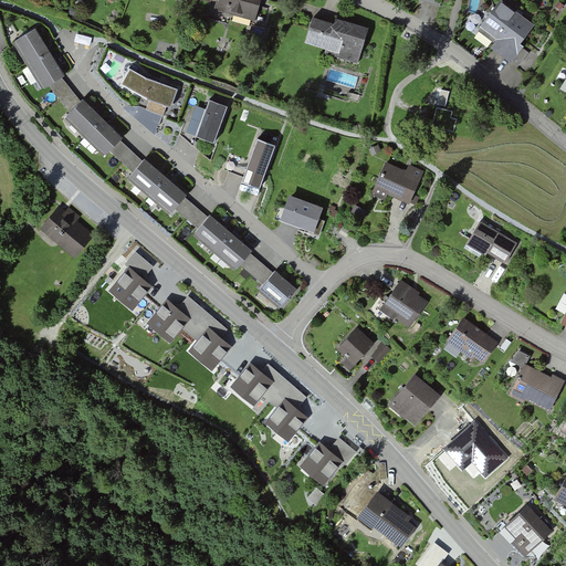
[(259,0),(217,0),(216,10),(254,20),(255,19),(265,21),(269,8),(258,6),(259,0)]
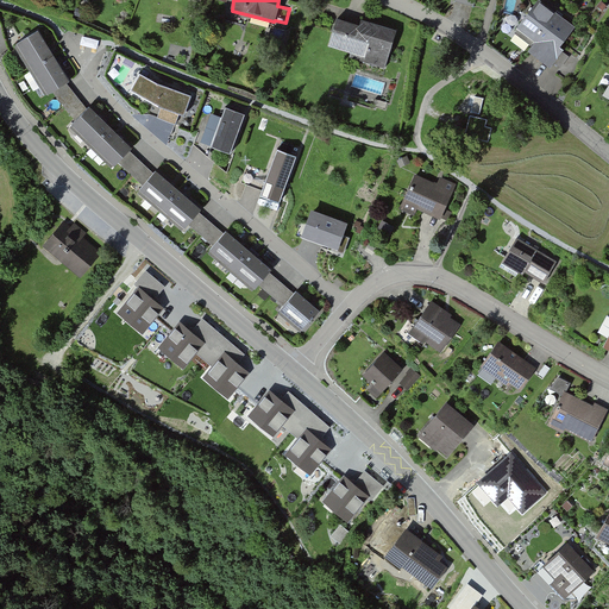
[(575,25),(541,0),(535,0),(516,26),(535,41),(528,50),(550,67),(564,48),(560,45),(575,25)]
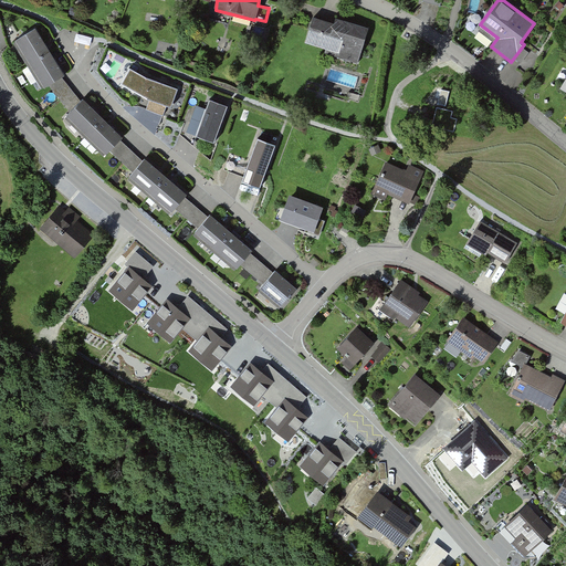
[(336,23),(313,17),(305,43),(339,53),(338,58),(362,63),(371,29),(337,19),(336,23)]
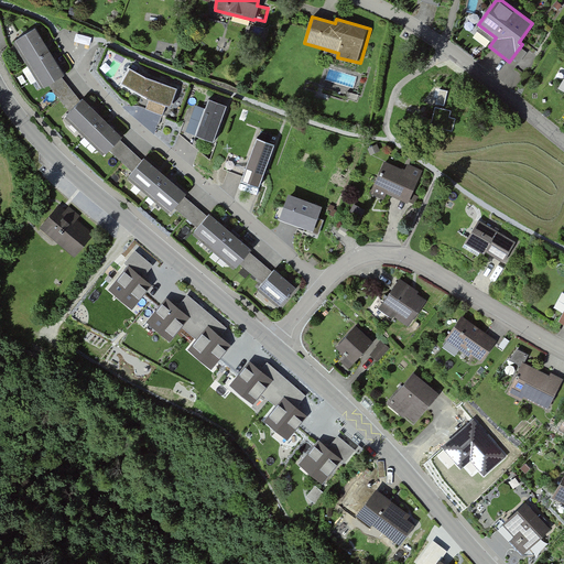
[(15,38),(30,61),(50,49),(35,25),(15,38)]
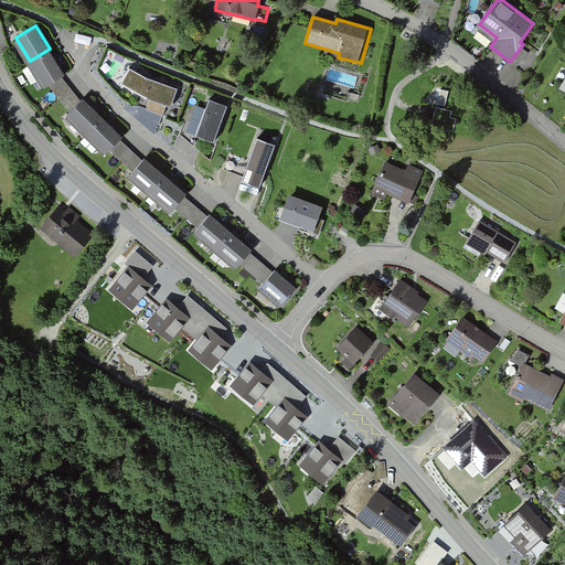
[(64,72),(50,49),(30,61),(44,85),(64,72)]
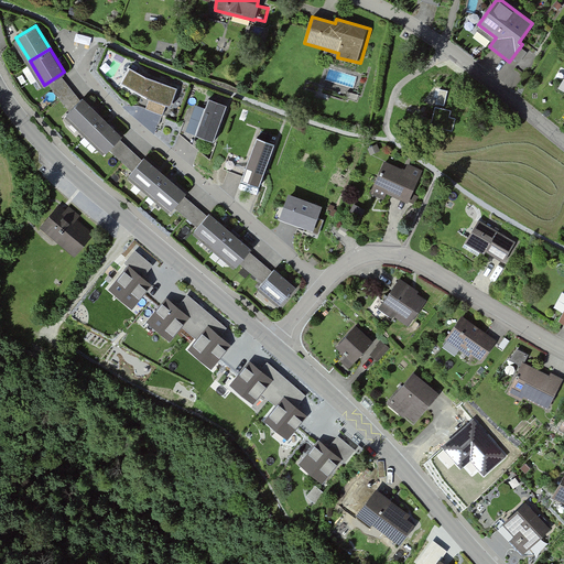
[(143,77),(128,69),(120,83),(141,96),(161,105),(170,107),(176,88),(160,85),(143,77)]
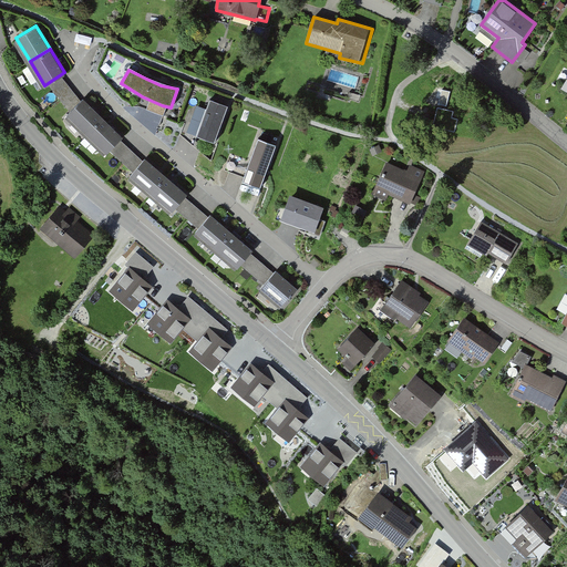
[(228,103),(209,96),(196,133),(215,140),(228,103)]
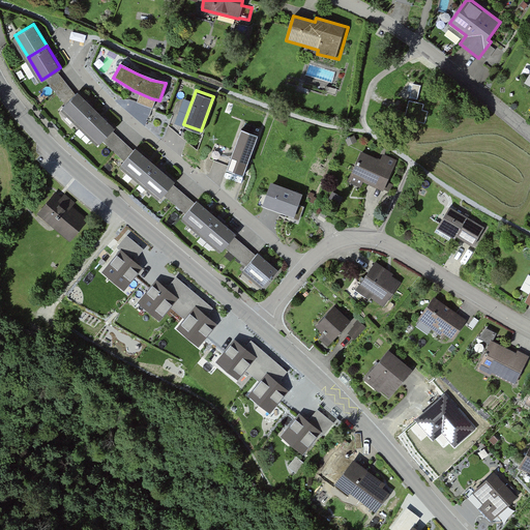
[(114,129),(78,94),(61,111),(97,146),(114,129)]
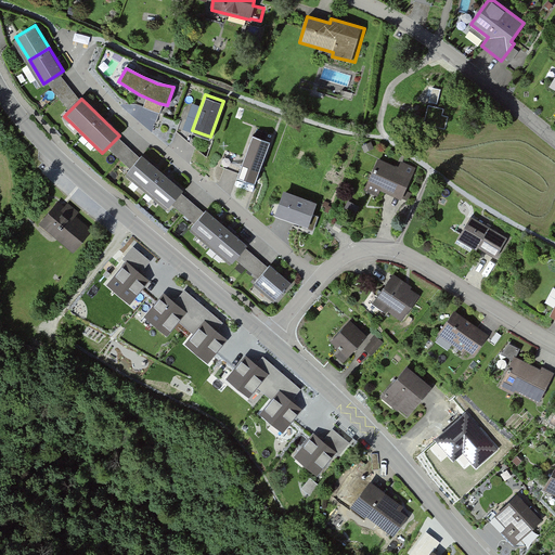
[(426,124),(447,129),(450,113),(429,108),(426,124)]
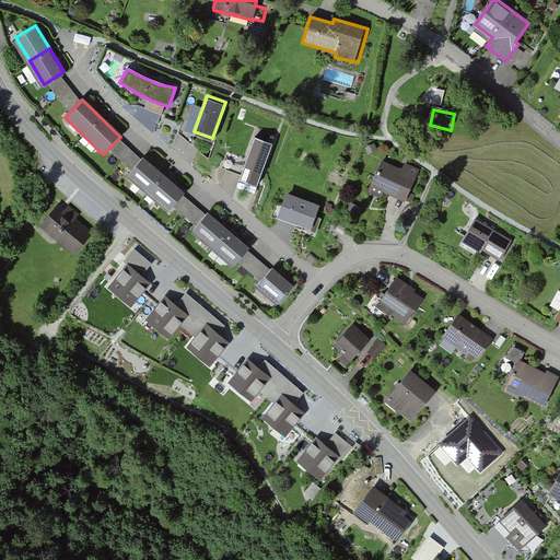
[(272,141),(255,135),(240,176),(257,183),(272,141)]
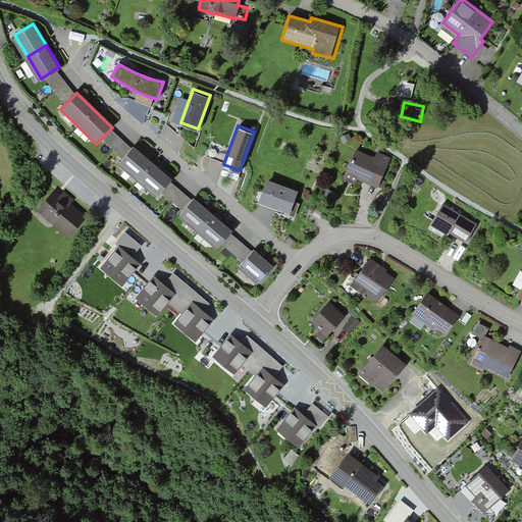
[(118,135),(109,144),(119,156),(129,148),(118,135)]
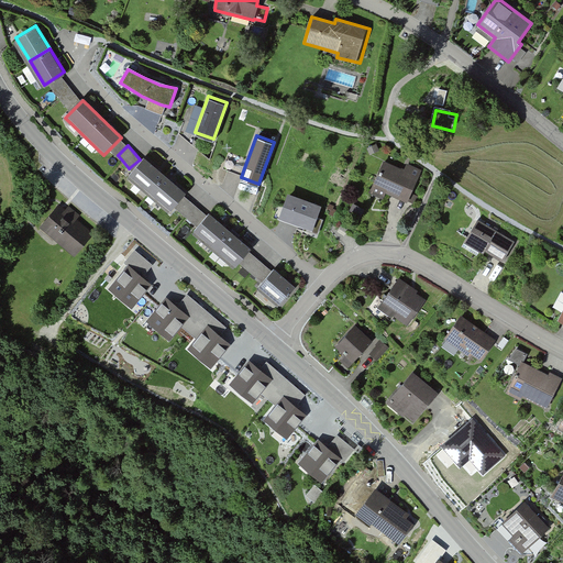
[(129,173),(150,190),(165,173),(144,155),(129,173)]
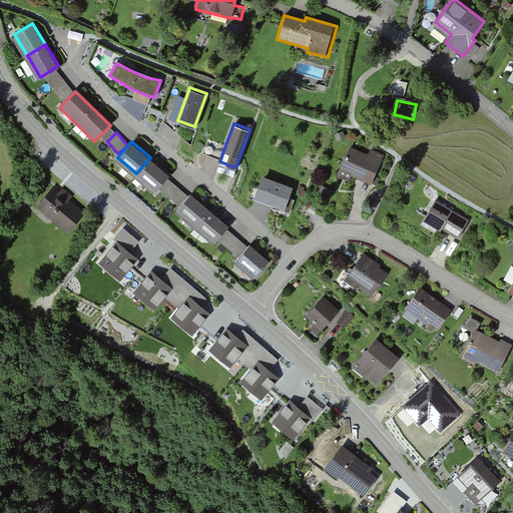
[(368,153),(350,145),(345,157),(341,165),(337,175),(349,180),(352,174),(371,183),(384,154),(371,148),(368,153)]
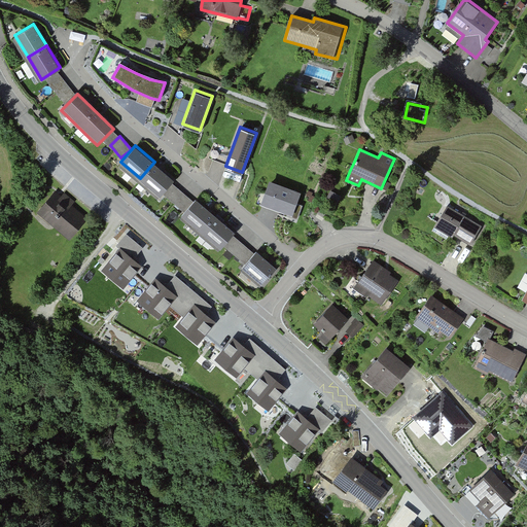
[(174,178),(154,162),(140,178),(160,196),(174,178)]
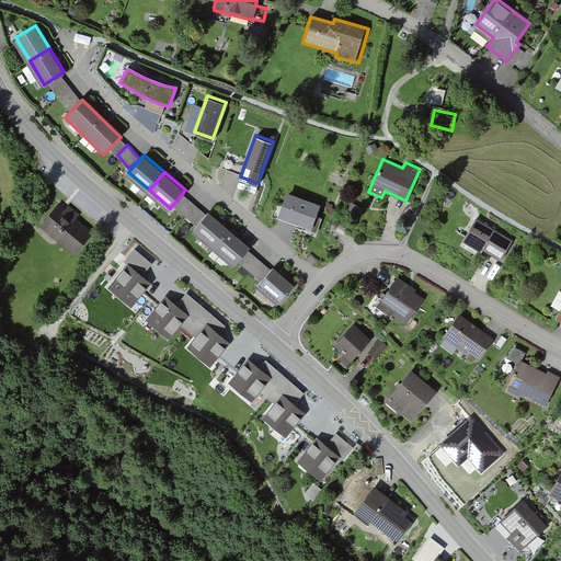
[(297,191),(287,213),(316,227),(327,204),(297,191)]
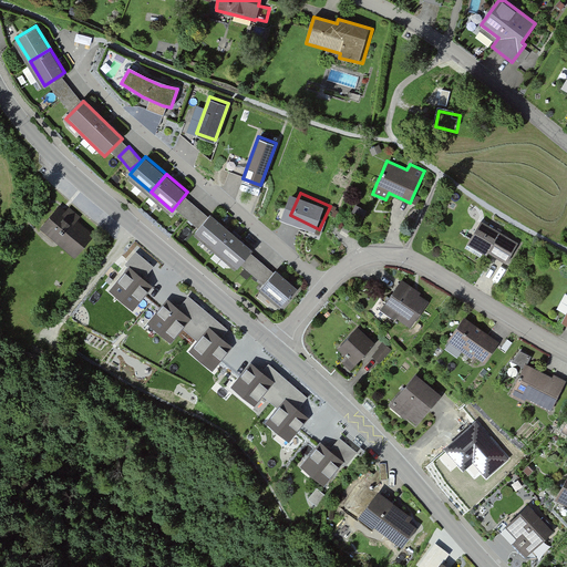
[(66,209),(60,203),(40,226),(75,256),(94,234),(78,219),(81,216),(70,206),(66,209)]
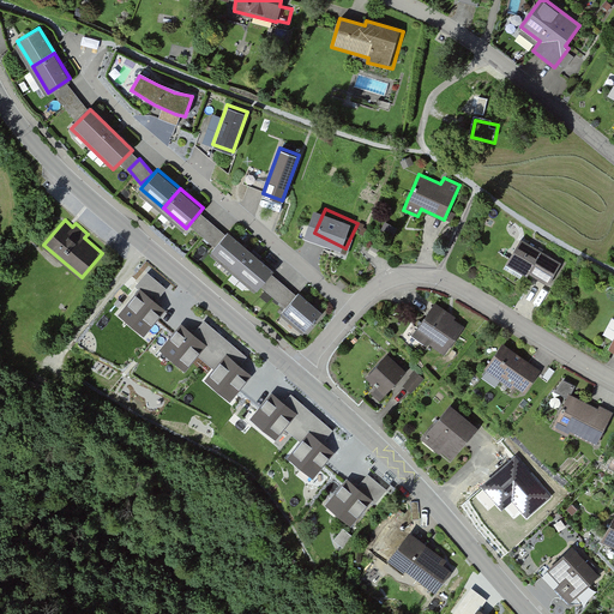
[(211,250),(234,269),(251,250),(228,229),(211,250)]
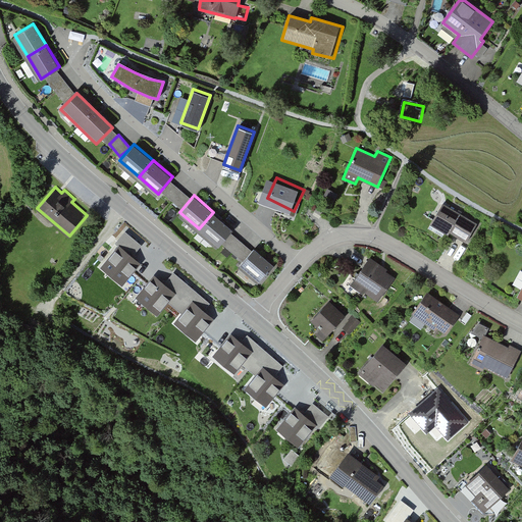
[(477,222),(444,203),(430,224),(448,235),(450,231),(466,241),(477,222)]
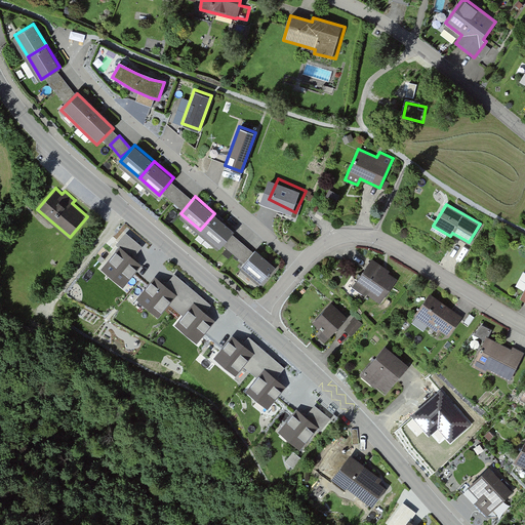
[(234,230),(214,213),(200,230),(219,246),(234,230)]
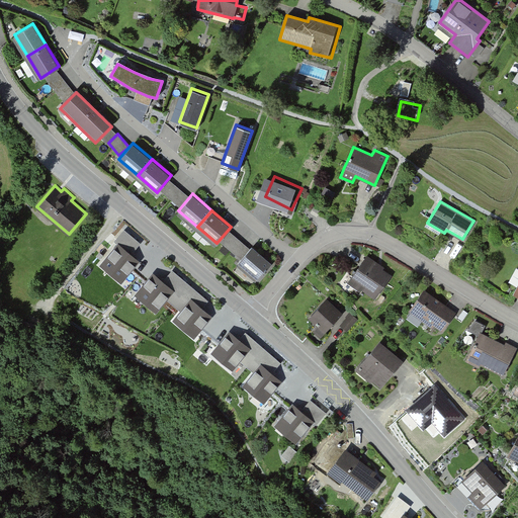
[(138,260),(118,244),(102,264),(121,279),(138,260)]
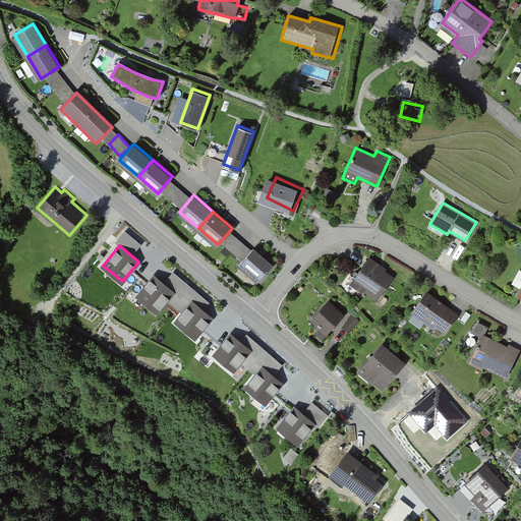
[(274,263),(253,246),(239,264),(259,281),(274,263)]
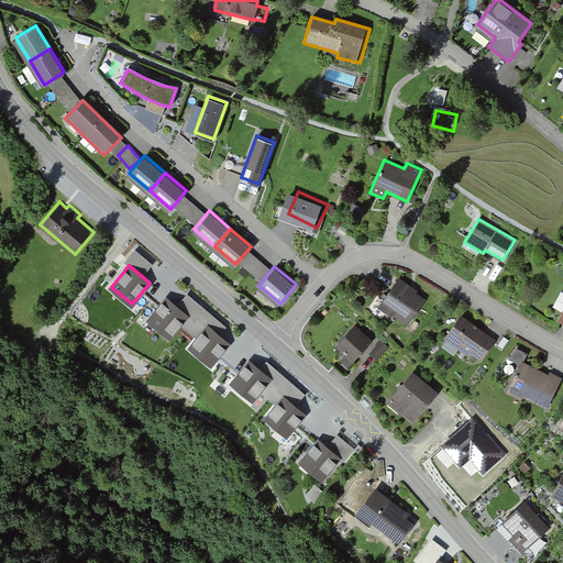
[(418,290),(399,277),(389,291),(384,299),(377,307),(390,317),(393,313),(407,324),(426,298),(417,293),(418,290)]
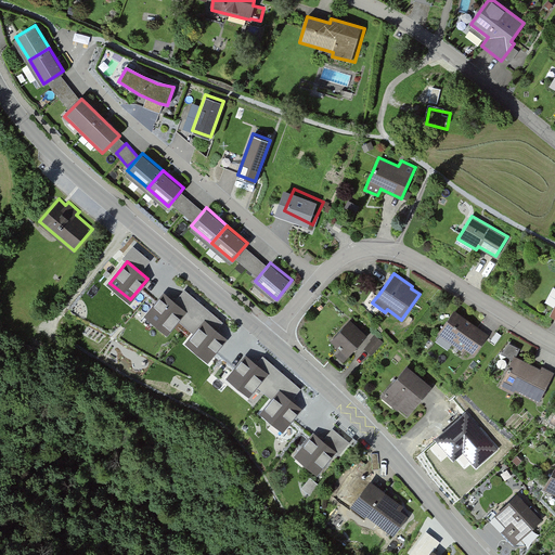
[(184,309),(164,293),(147,313),(168,330),(184,309)]
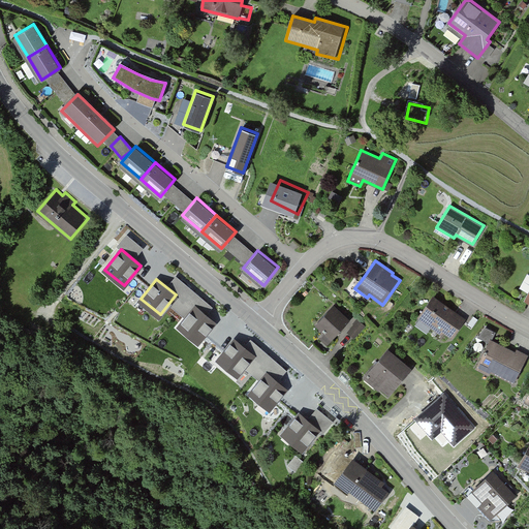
[(466,318),(433,294),(416,317),(441,335),(443,333),(452,338),(466,318)]
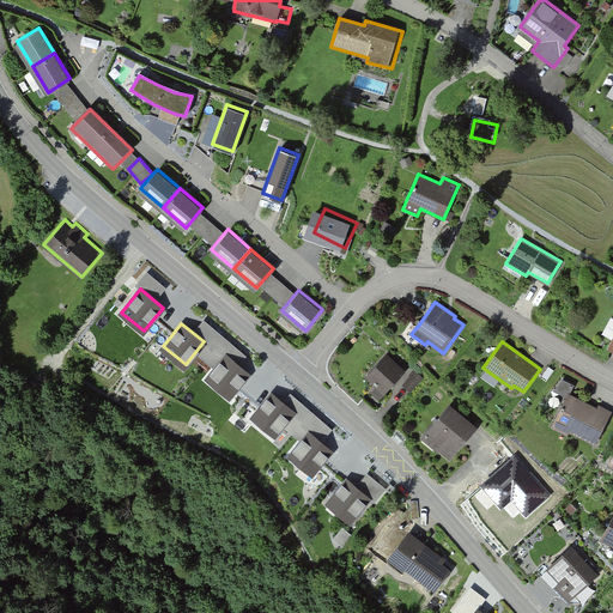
[(249,371),(226,352),(208,376),(231,394),(249,371)]
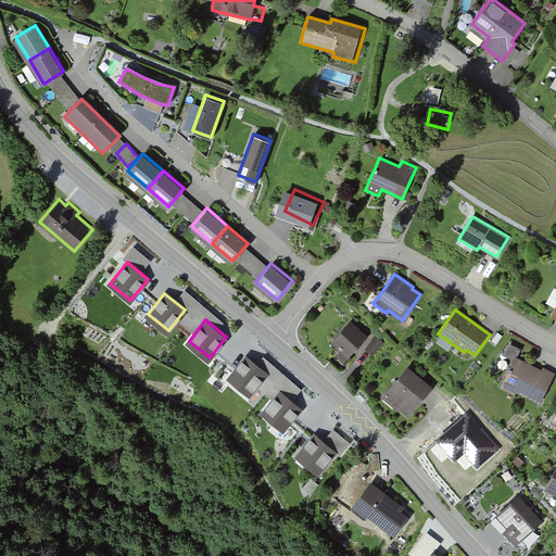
[(367,338),(351,321),(331,342),(341,352),(337,357),(343,363),(367,338)]
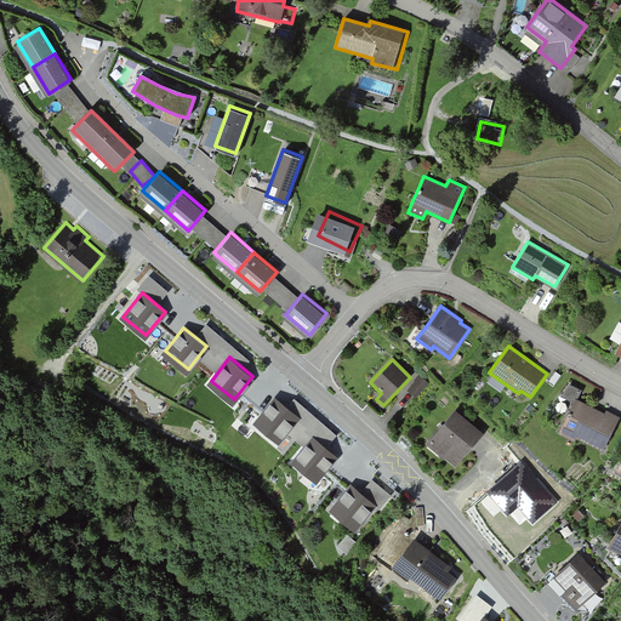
[(427,385),(419,377),(406,392),(415,399),(427,385)]
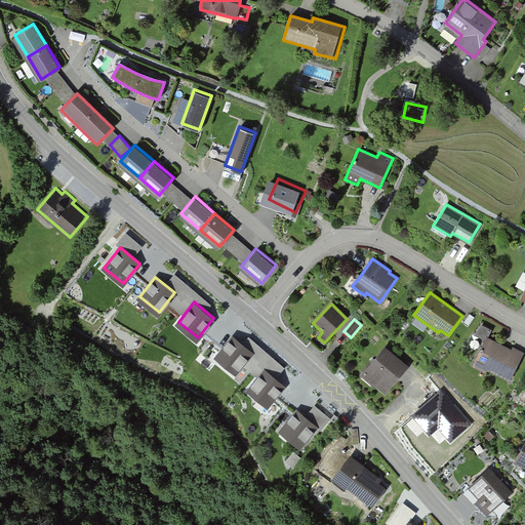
[(252,351),(233,334),(216,355),(236,370),(252,351)]
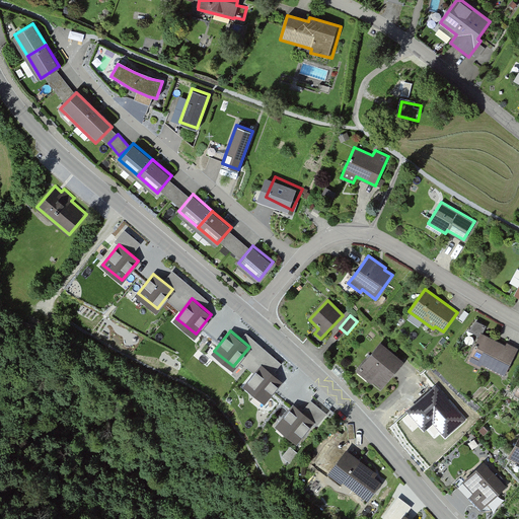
[(506,345),(480,331),(466,361),(479,367),(482,364),(504,376),(518,348),(507,342),(506,345)]
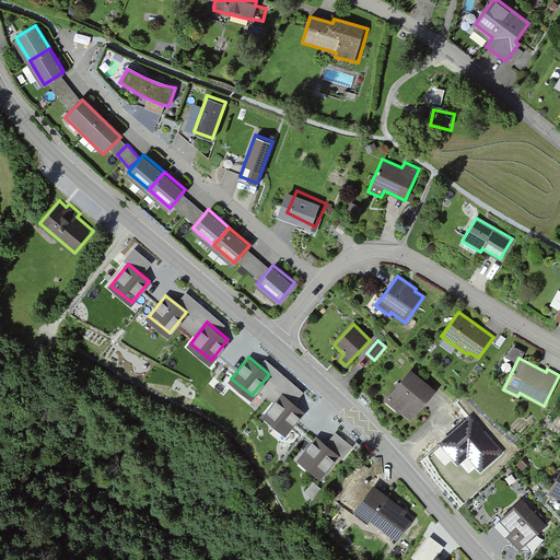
[(436,392),(410,371),(386,401),(412,422),(436,392)]
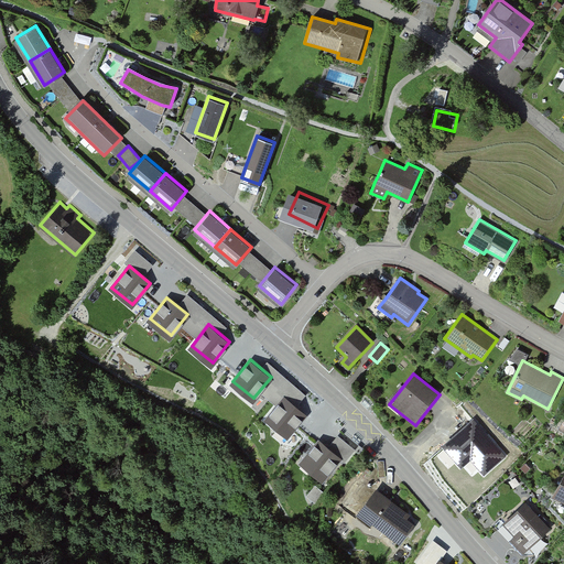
[(305,414),(284,398),(267,419),(288,436),(305,414)]
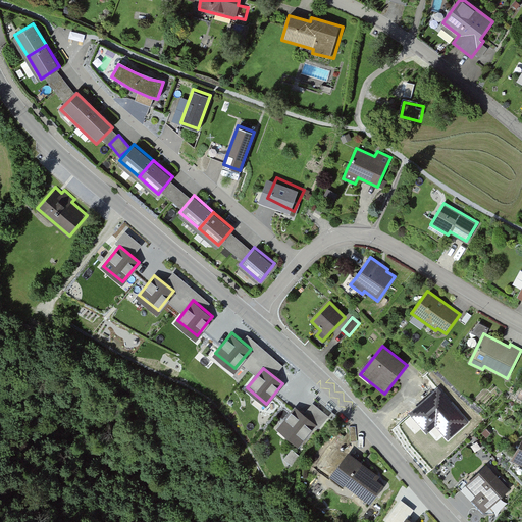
[(438,389),(409,414),(427,435),(435,428),(446,440),(467,422),(438,389)]
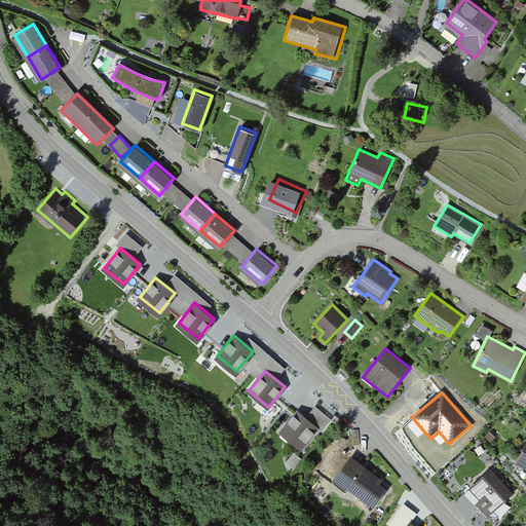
[(317,426),(299,410),(283,430),(302,446),(317,426)]
